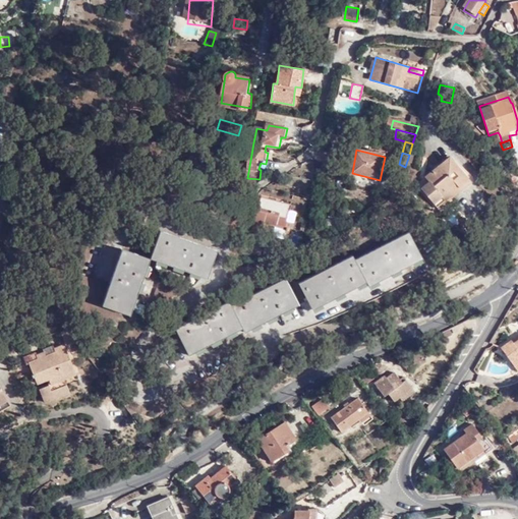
[(415,157),(409,155),(405,167),(404,168),(410,170),(415,157)]
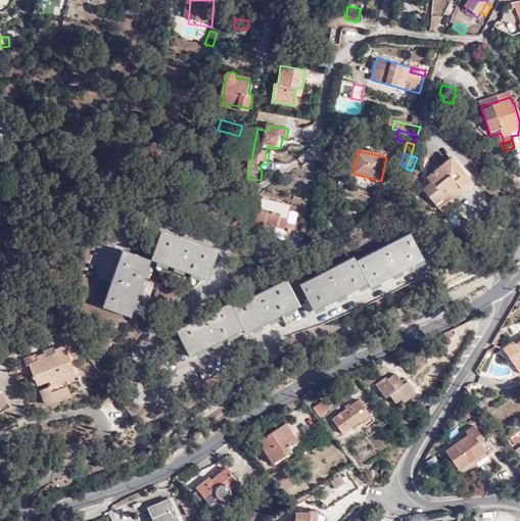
[(427,193),(439,208),(462,190),(464,191),(473,183),(455,161),(432,181),(436,186),(427,193)]
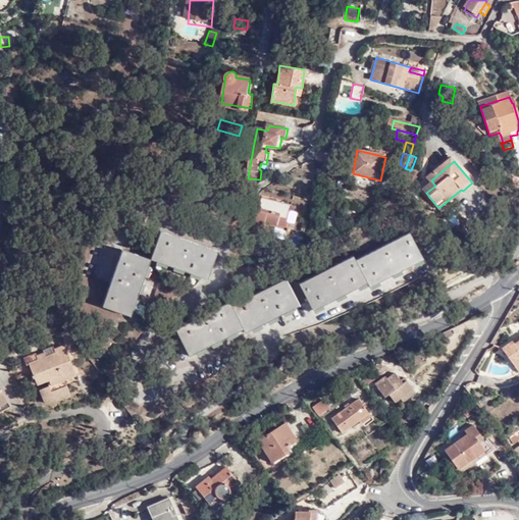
[(465,194),(463,191),(461,190),(438,208),(443,212),(465,194)]
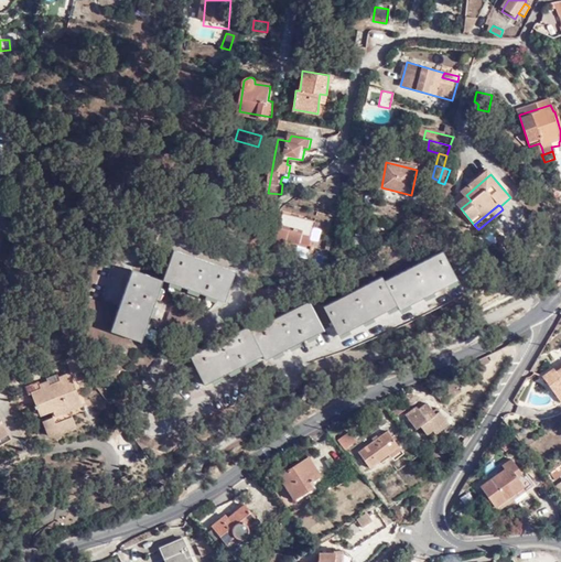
[(302,239),(313,241),(316,225),(283,217),(277,246),(286,248),(287,245),(300,248),(300,246),(302,239)]
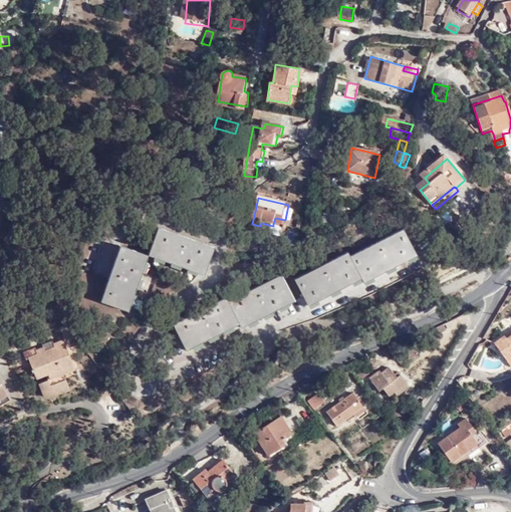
[(444,221),(454,227),(464,214),(454,207),(444,221)]
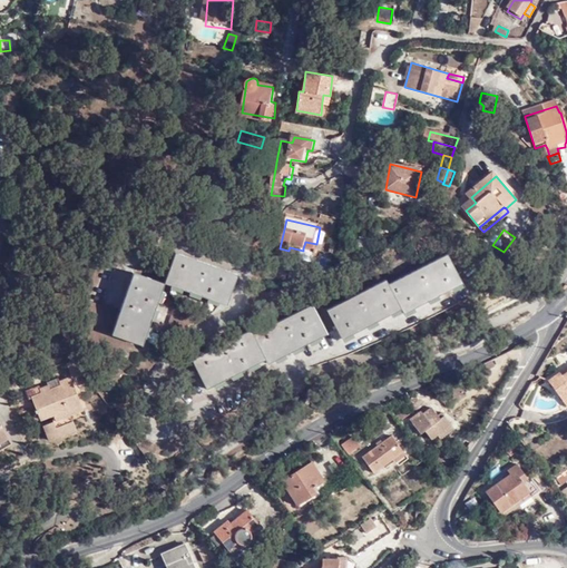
[(174,253),(162,283),(169,287),(172,287),(182,292),(188,294),(199,299),(206,301),(216,304),(225,307),(237,277),(174,253)]
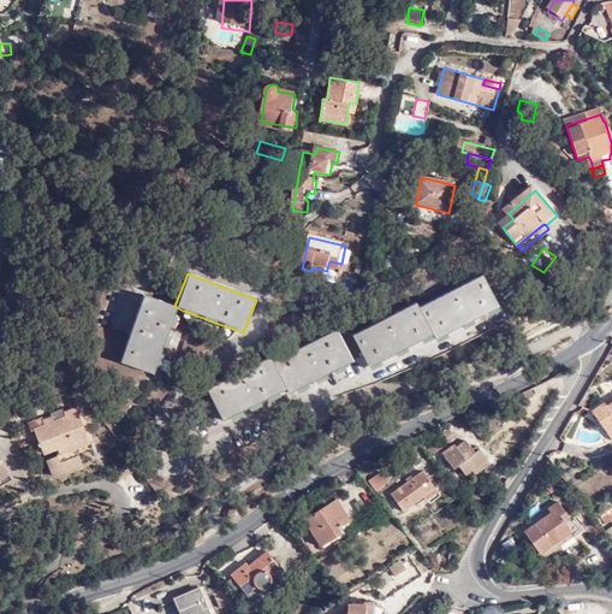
[(354,332),(370,365),(380,359),(381,359),(394,352),(393,349),(408,342),(409,344),(422,338),(434,332),(435,336),(449,330),(463,323),(461,319),(473,313),(475,317),(486,312),(487,311),(500,305),(485,275),(422,305),(420,301),(354,332)]
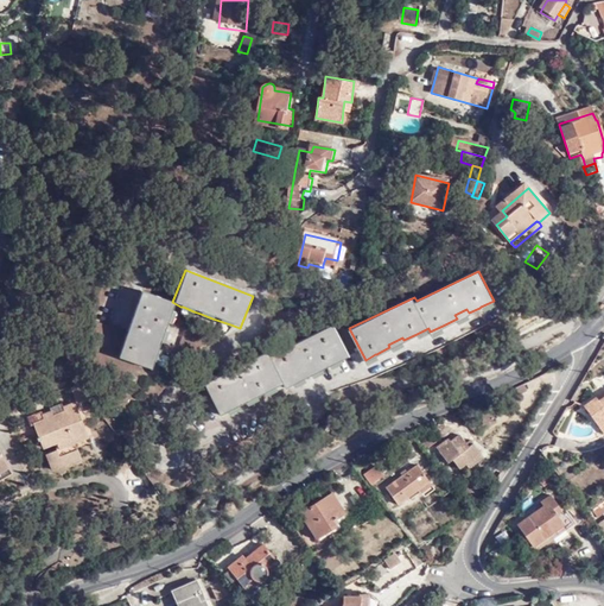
[(169,310),(172,302),(140,291),(115,355),(145,367),(148,360),(152,348),(156,342),(157,339),(160,329),(163,323),(164,322),(169,310)]
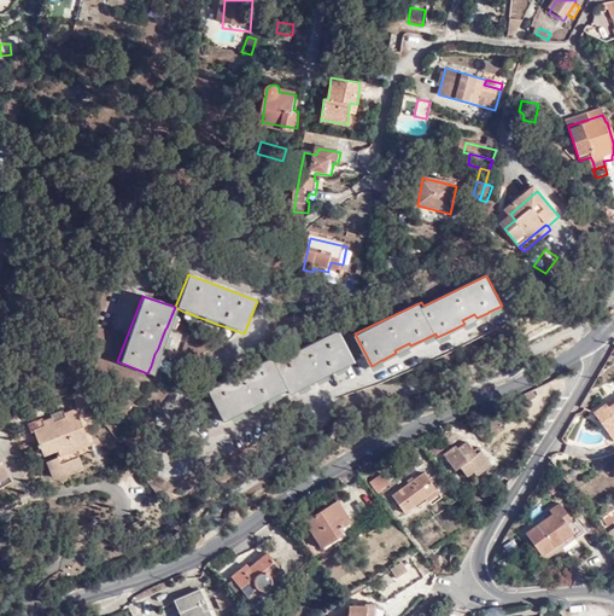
[(502,306),(489,312),(492,318),(504,311),(502,306)]
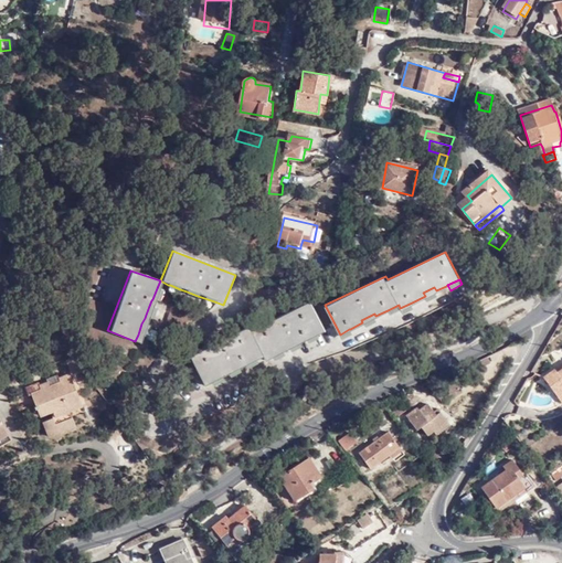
[(423,293),(425,296),(426,300),(438,295),(436,290),(434,287),(423,293)]
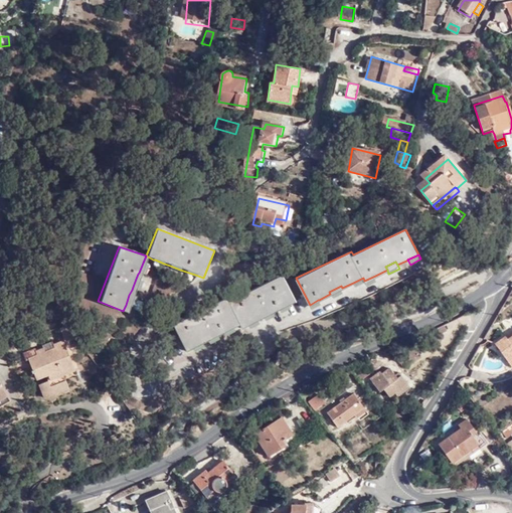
[(143,263),(139,273),(143,275),(148,265),(143,263)]
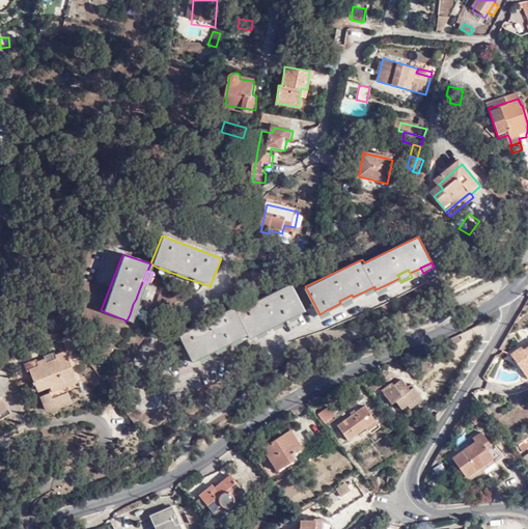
[(288,318),(299,314),(305,310),(292,284),(234,312),(232,308),(179,335),(193,362),(198,360),(209,355),(214,353),(212,349),(221,343),(223,346),(228,343),(239,338),(246,335),(248,338),(256,334),(267,329),(272,327),(270,324),(279,319),(281,323),(288,318)]
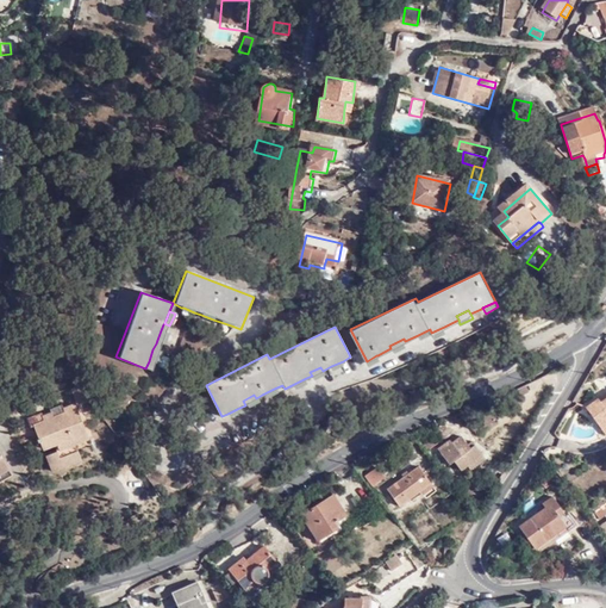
[(444,327),(431,333),(432,335),(433,335),(435,340),(447,334),(444,327)]
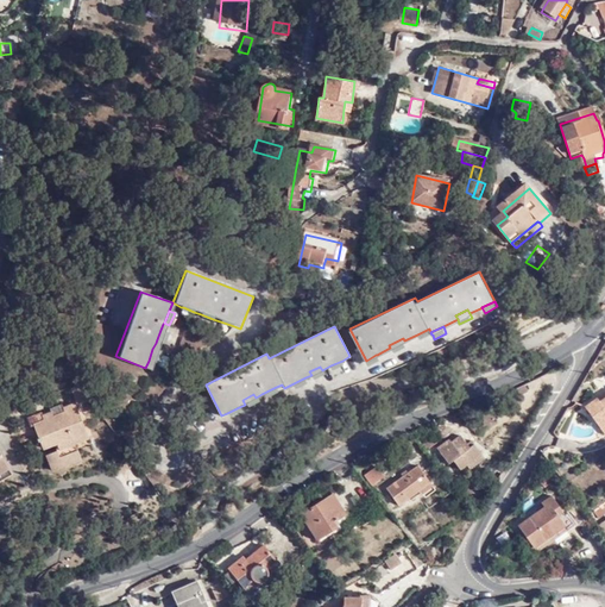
[(432,335),(430,332),(429,329),(417,335),(420,339),(432,335)]
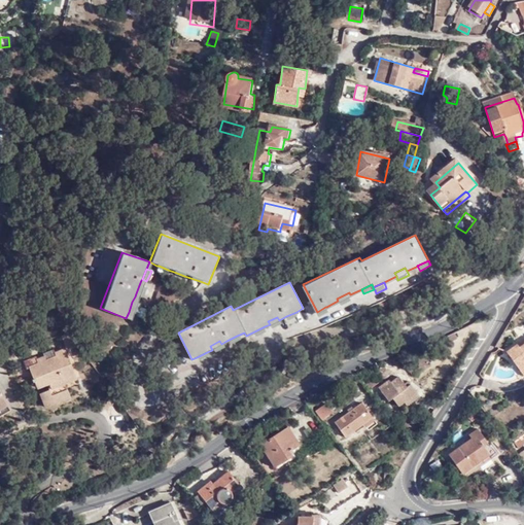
[(136,293),(135,296),(139,298),(144,286),(139,285),(136,293)]
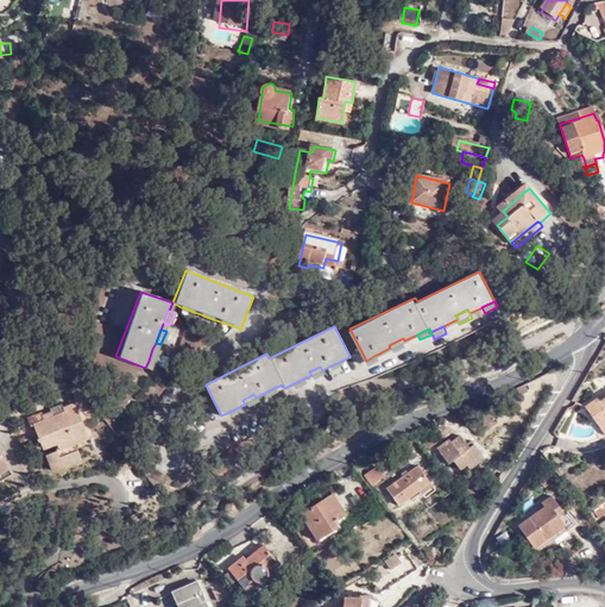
[(407,345),(404,340),(403,338),(389,345),(390,348),(394,352),(407,345)]
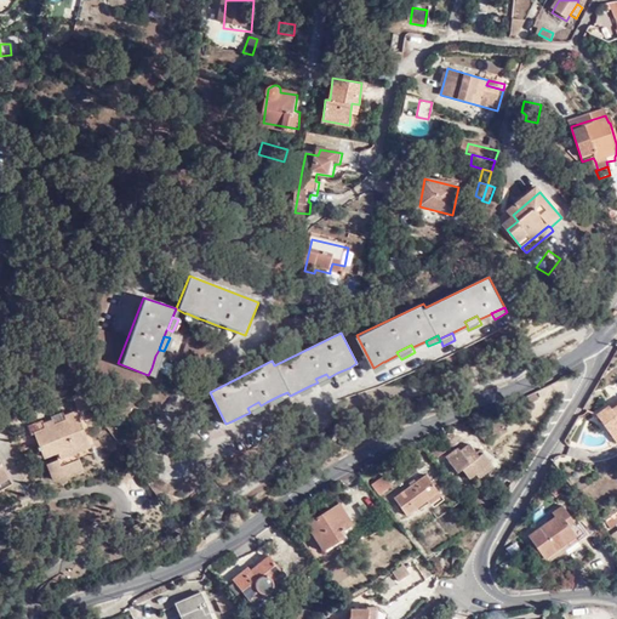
[(161,358),(155,356),(152,368),(156,369),(161,358)]
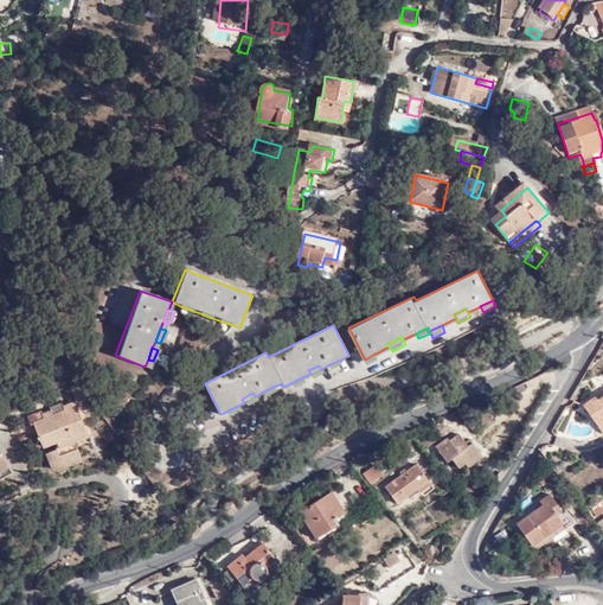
[(374,354),(365,360),(366,364),(377,358),(374,354)]
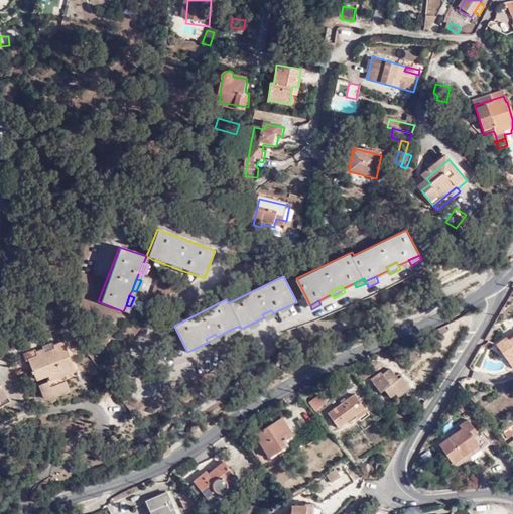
[(292,308),(290,305),(280,309),(282,313),(292,308)]
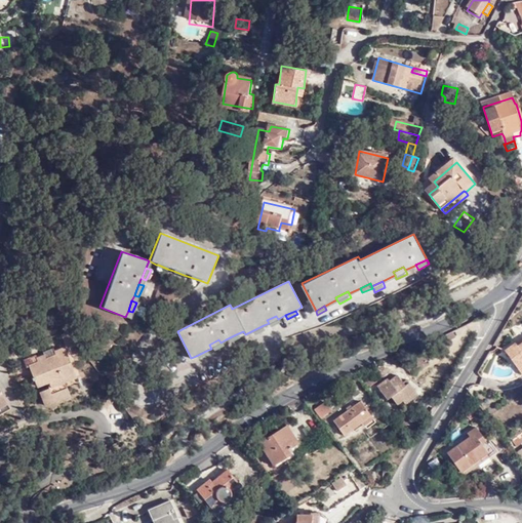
[(280,323),(278,319),(276,316),(267,320),(269,323),(271,327),(280,323)]
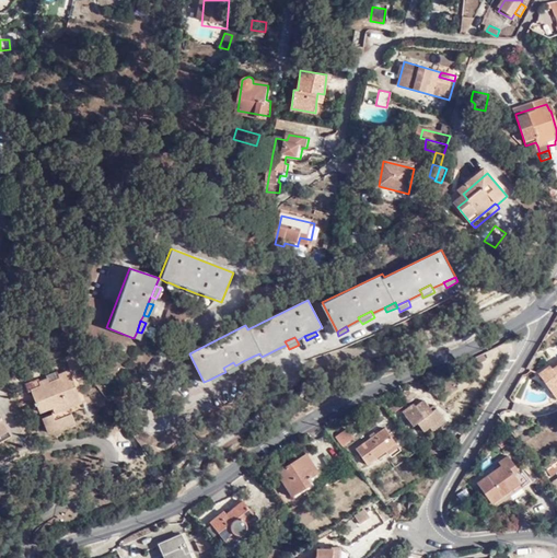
[(283,351),(281,347),(270,352),(273,357),(283,351)]
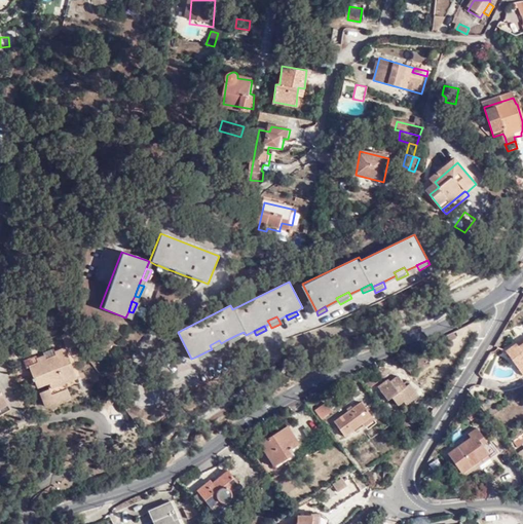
[(72,327),(63,330),(68,342),(76,339),(77,333),(72,327)]
